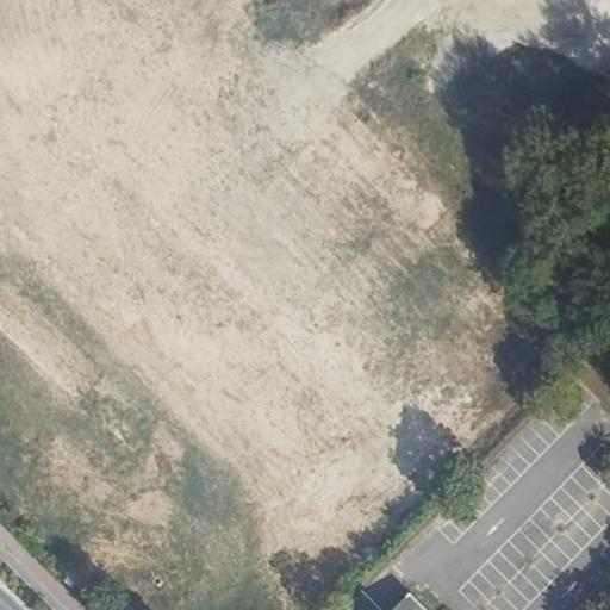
[(80,400),(86,408),(94,399),(88,392),(80,400)]
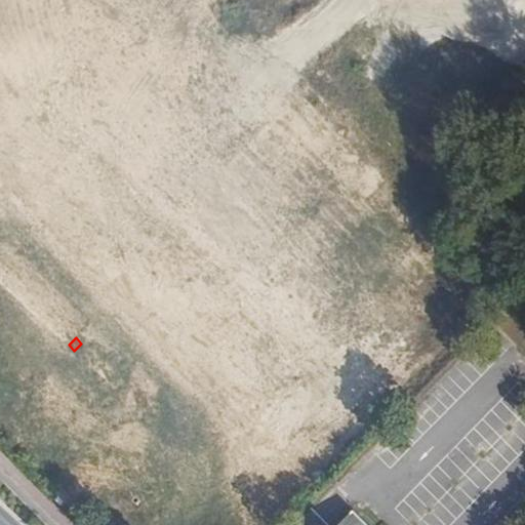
[(115,377),(108,385),(113,390),(120,382),(115,377)]
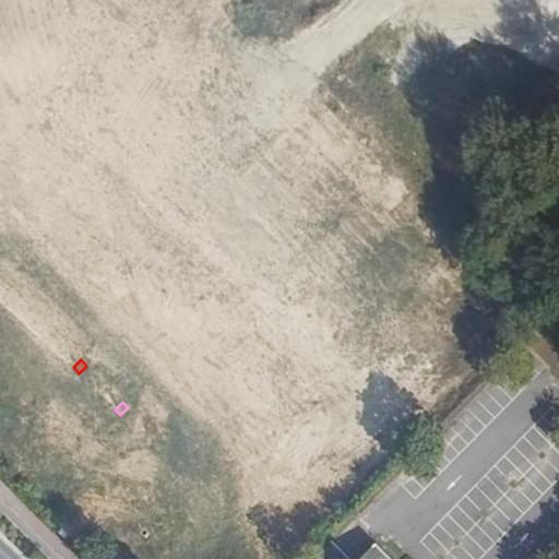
[(363,558),(389,558),(376,546),(363,558)]
